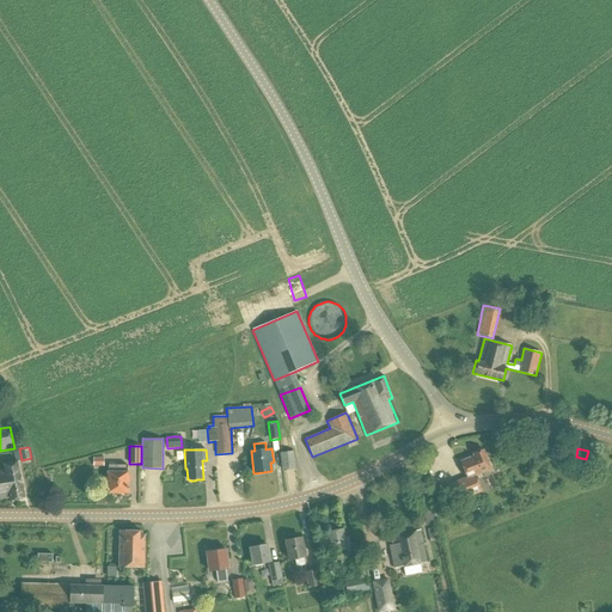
[(282,469),(295,467),(293,451),(281,453),(282,469)]
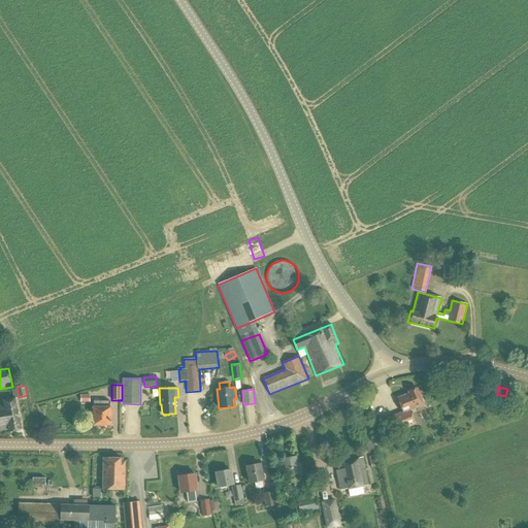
[(409,409),(423,404),(417,389),(408,392),(409,394),(398,398),(403,410),(385,418),(391,434),(416,424),(409,409)]
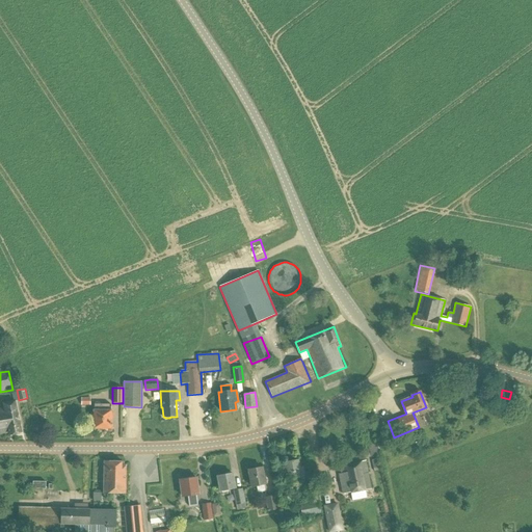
[(4,407),(0,407),(0,433),(7,432),(8,432),(9,435),(17,433),(20,432),(22,432),(17,403),(16,401),(16,400),(14,400),(3,402),(4,407)]
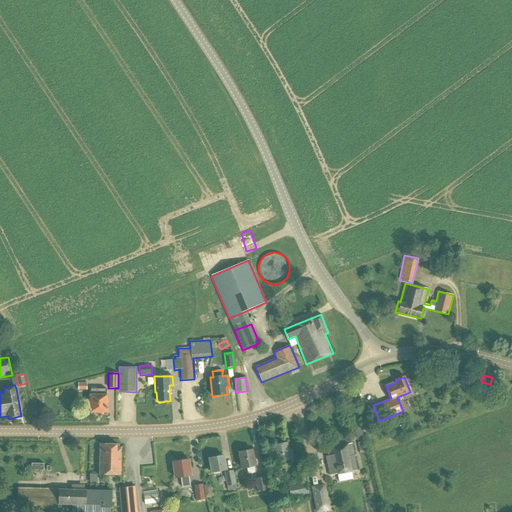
[(108,412),(109,395),(107,395),(107,389),(91,389),(91,394),(91,412),(98,412),(99,413),(104,413),(105,412),(108,412)]
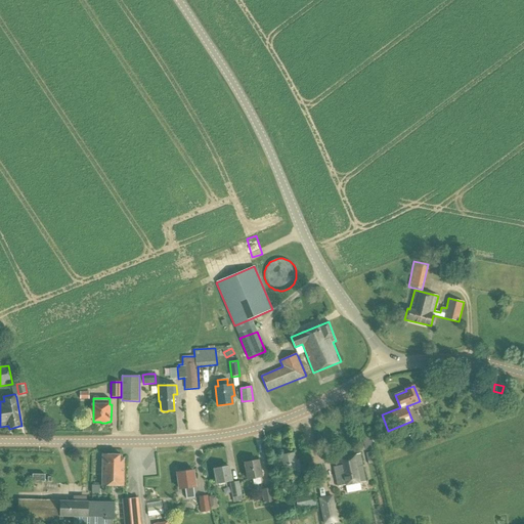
[(365,448),(374,446),(372,440),(382,436),(380,431),(375,433),(370,434),(362,436),(365,448)]
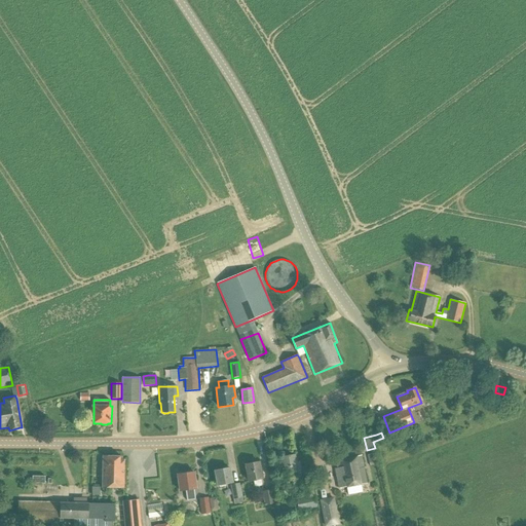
[(296,462),(294,455),(282,457),(285,474),(286,474),(286,476),(289,475),(290,480),(297,479),(295,472),(300,471),(299,462),(296,462)]
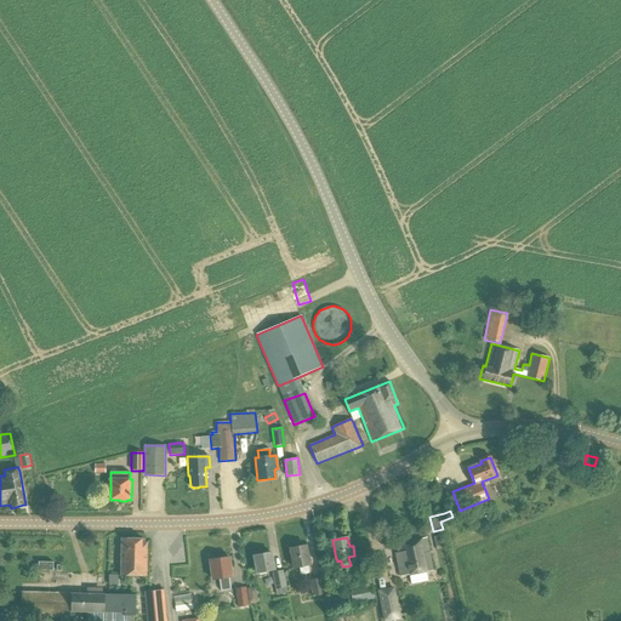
[(147,576),(148,542),(144,539),(123,539),(121,540),(119,541),(119,547),(121,548),(121,575),(147,576)]
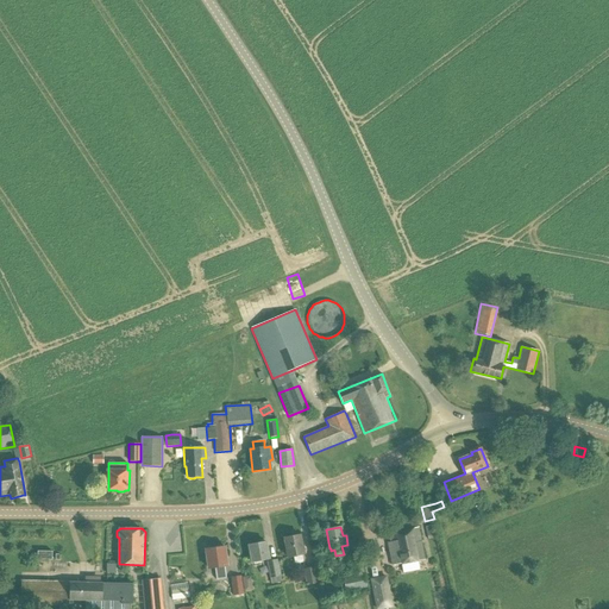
[(393,565),(424,559),(418,528),(389,534),(391,542),(389,544),(393,565)]
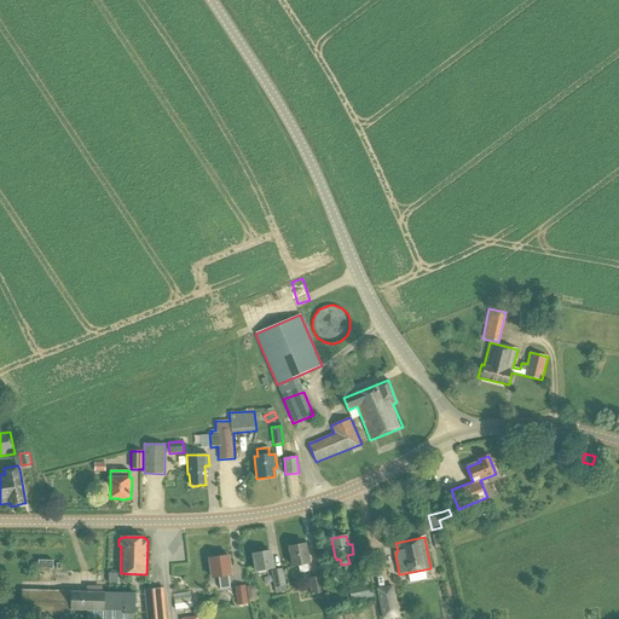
[(308,572),(307,565),(310,565),(305,544),(289,547),(293,567),(298,566),(299,573),(308,572)]
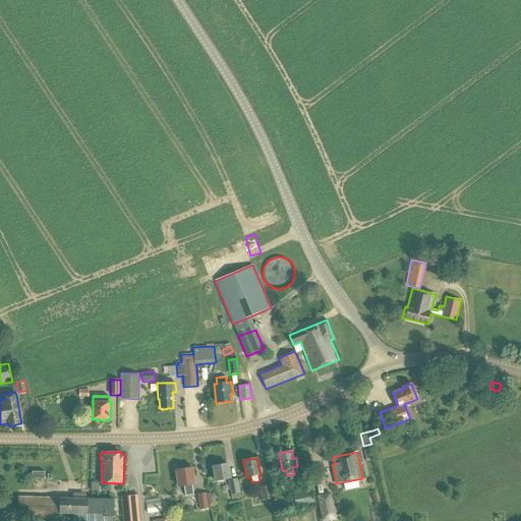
[(216,480),(230,478),(227,463),(213,466),(216,480)]
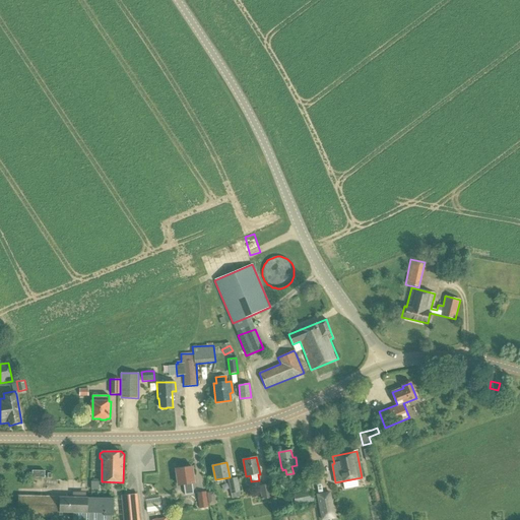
[(193,494),(192,483),(194,483),(192,467),(176,468),(178,485),(183,484),(184,495),(193,494)]
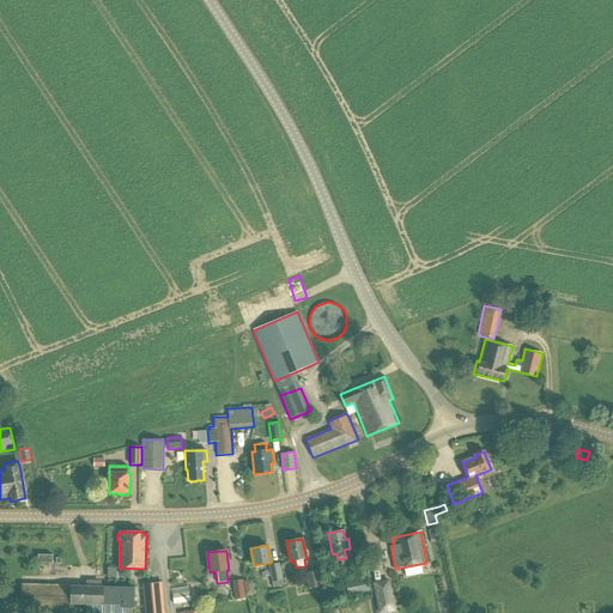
[(322,570),(338,568),(335,556),(320,559),(322,570)]
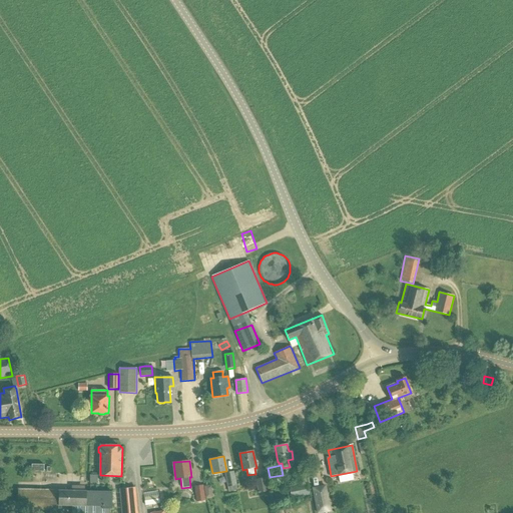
[(291,499),(310,495),(304,469),(294,471),(297,485),(289,487),(291,499)]
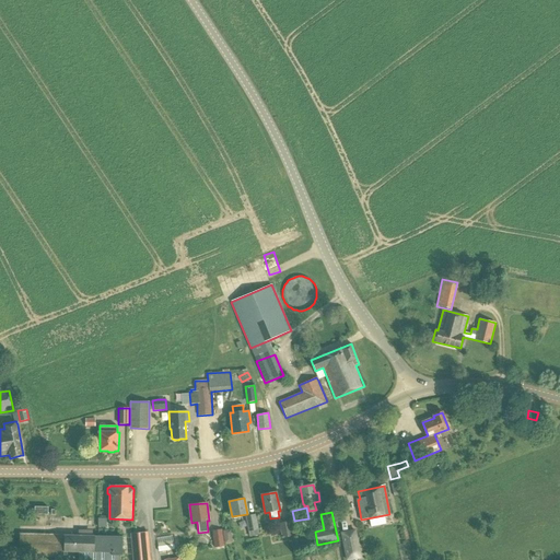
[(249,537),(259,535),(255,514),(245,516),(249,537)]
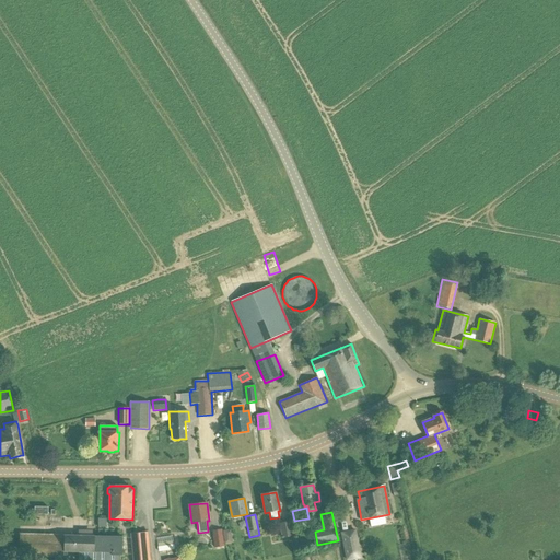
[(282,538),(292,536),(290,522),(279,524),(282,538)]
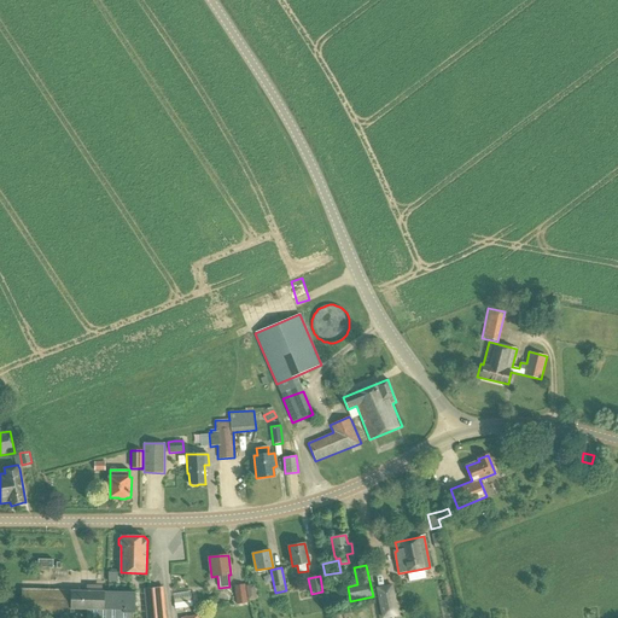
[(248,608),(244,584),(233,586),(237,605),(244,604),(245,610),(248,608)]
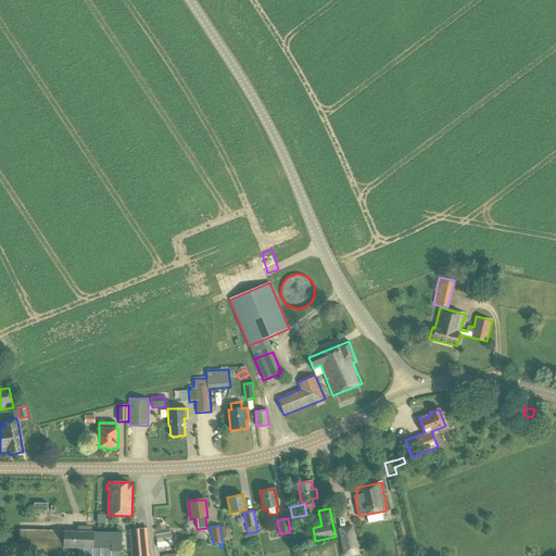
[(342,555),(350,555),(358,554),(353,526),(338,529),(342,555)]
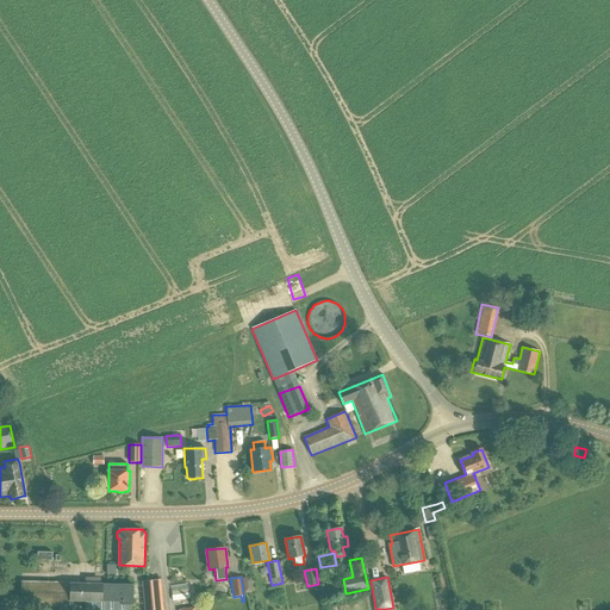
[(161,579),(142,582),(142,584),(143,609),(163,609),(163,597),(161,579)]
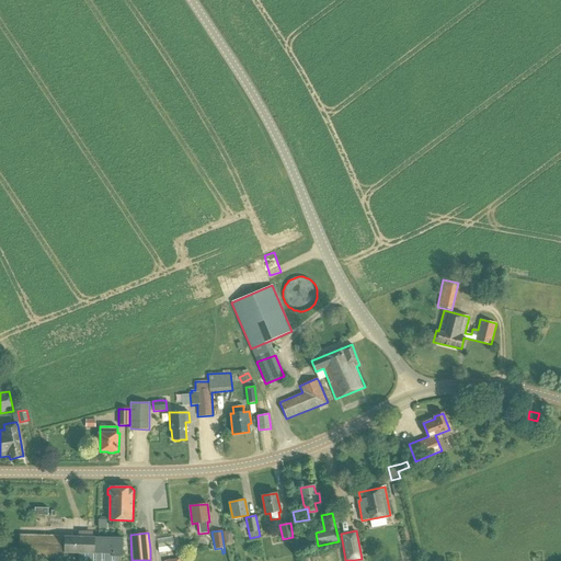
[(123,557),(123,537),(61,536),(61,535),(19,534),(19,558),(64,559),(64,552),(79,553),(79,560),(118,560),(119,557),(123,557)]
